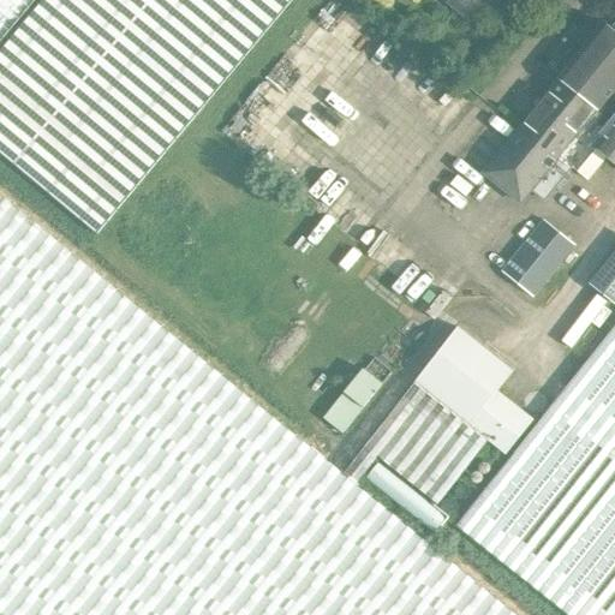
[(0,0),(0,47),(39,0),(0,0)]
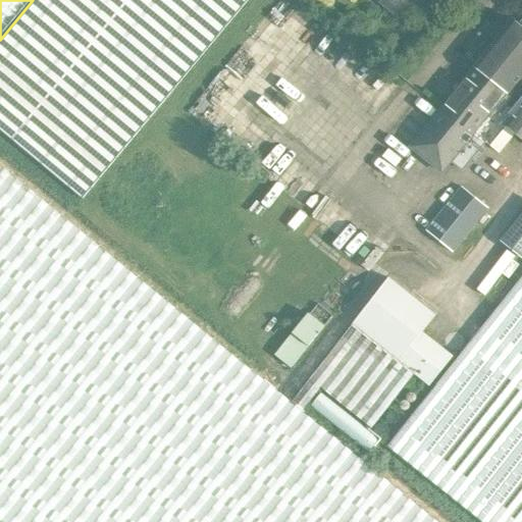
[(36,0),(0,43),(0,129),(82,198),(246,0),(36,0)]
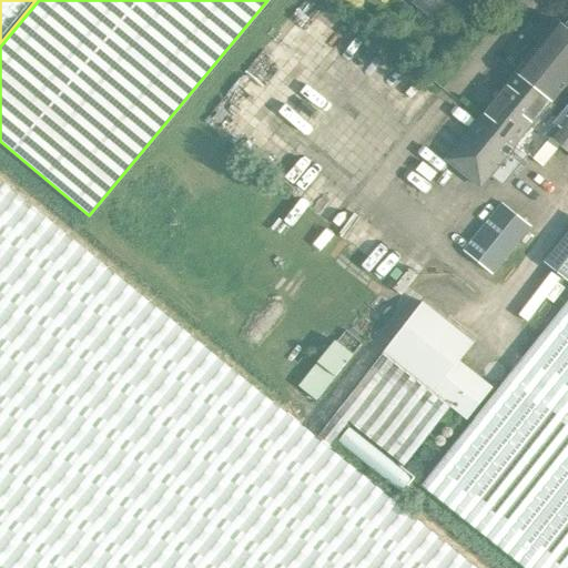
[(416,0),(415,2),(434,18),(448,0),(416,0)]
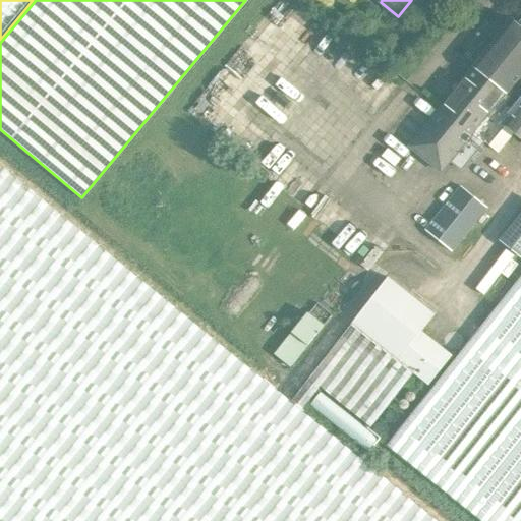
[(506,94),(520,73),(520,27),(511,19),(473,67),(505,93),(506,94)]
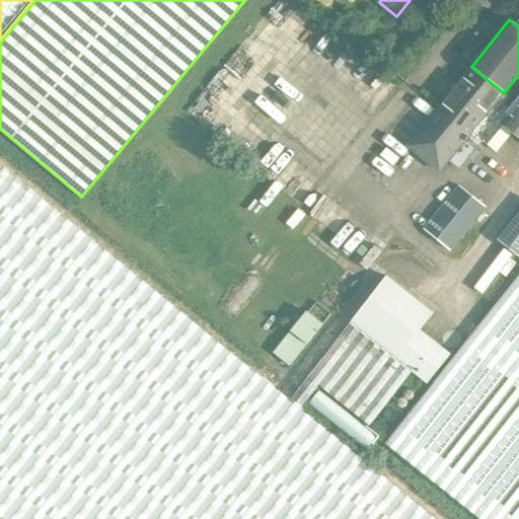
[(471,132),(503,92),(471,67),(408,146),(439,171),(448,160),(459,168),(483,140),(471,132)]
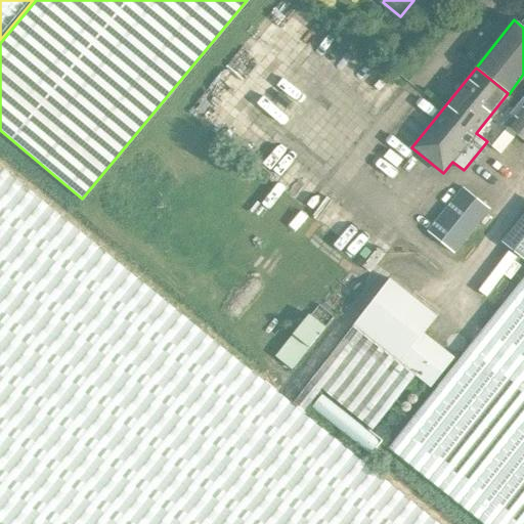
[(523,140),(523,105),(507,127),(491,146),(500,154),(516,134),(523,140)]
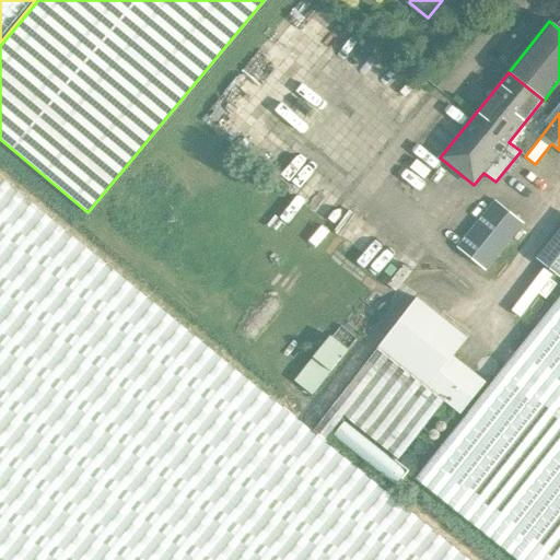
[(0,559),(471,559),(326,441),(314,431),(0,174),(0,559)]
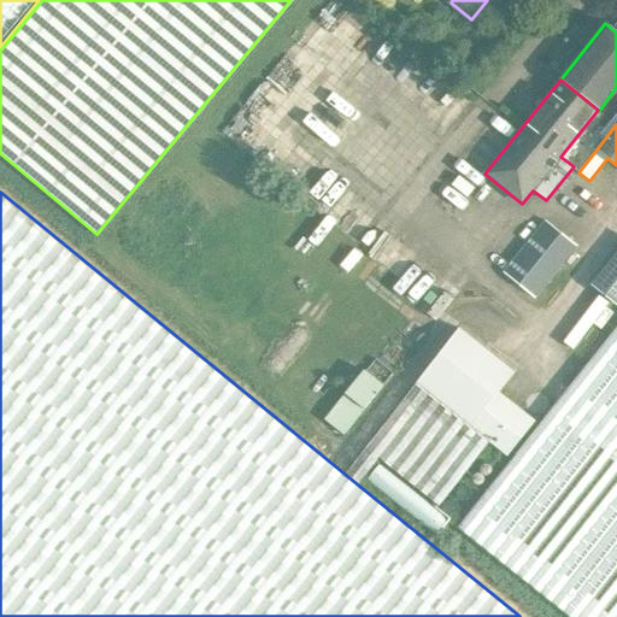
[(534,298),(576,246),(545,221),(504,272),(534,298)]
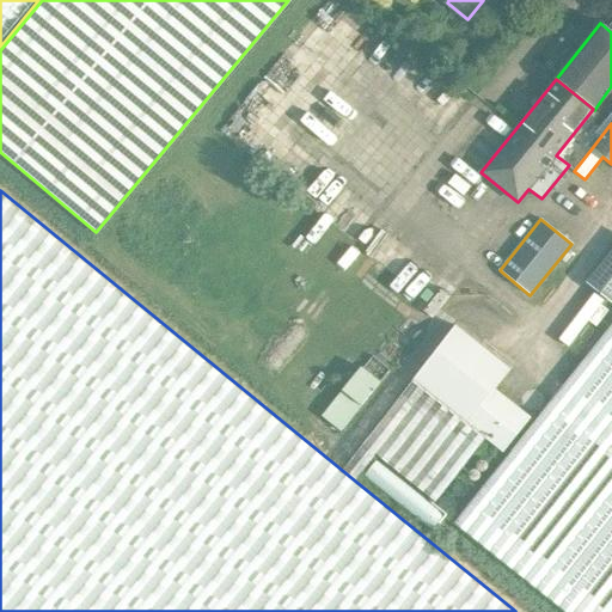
[(611,249),(586,282),(611,303),(611,249)]
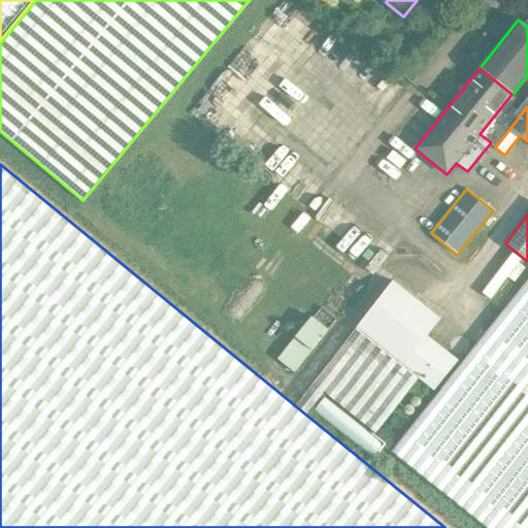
[(527,527),(527,279),(471,351),(391,452),(487,527),(527,527)]
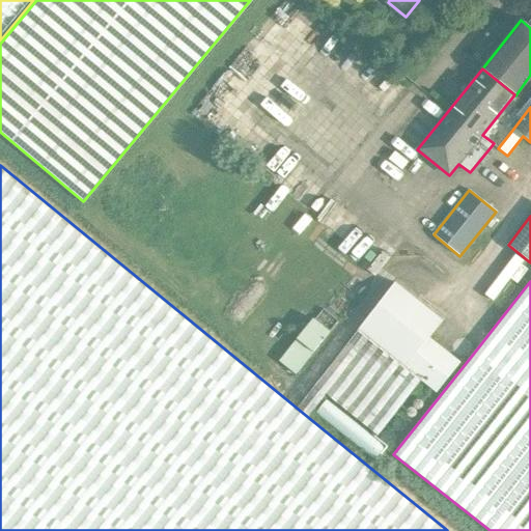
[(307,396),(298,409),(309,418),(318,404),(326,395),(378,437),(421,381),(437,393),(459,363),(428,338),(443,320),(395,283),(315,387),(307,396)]
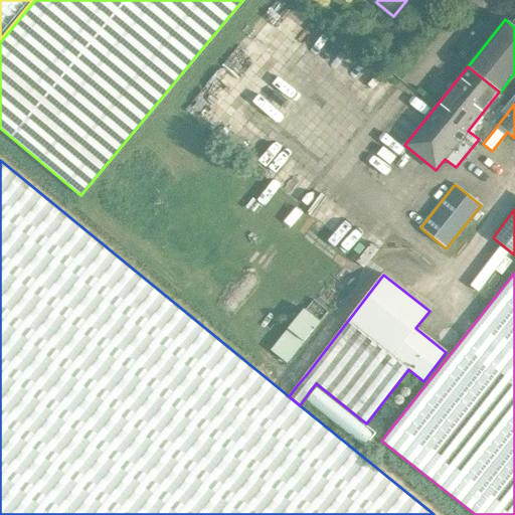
[(316,297),(308,307),(323,318),(330,309),(316,297)]
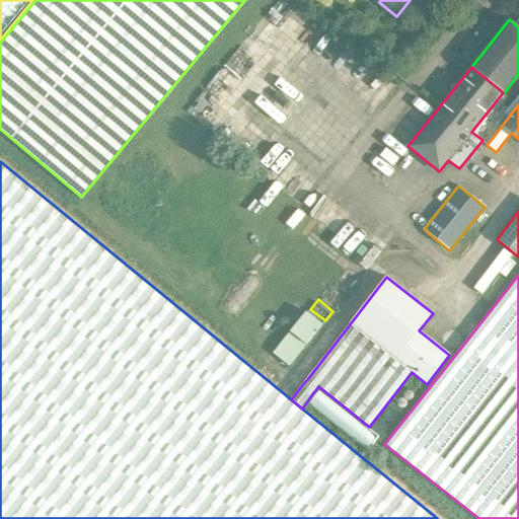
[(308,310),(274,353),(289,366),(323,322),(308,310)]
